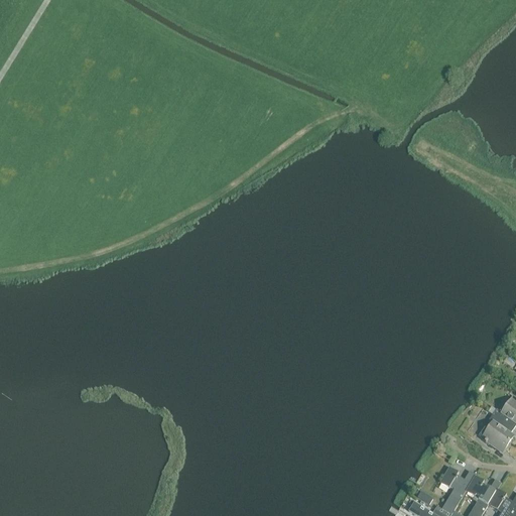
[(501,414),(496,410),(493,416),(513,430),(515,426),(515,400),(512,398),(501,414)]
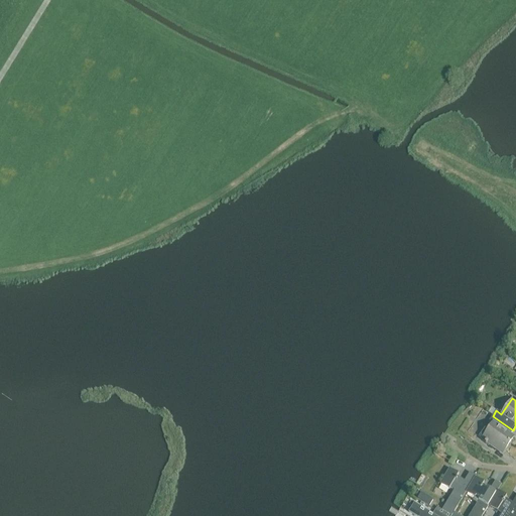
[(493,416),(489,421),(493,424),(489,429),(485,427),(478,436),(482,438),(482,439),(485,441),(484,442),(486,444),(487,442),(495,448),(498,445),(505,449),(513,437),(510,435),(513,430),(493,416)]
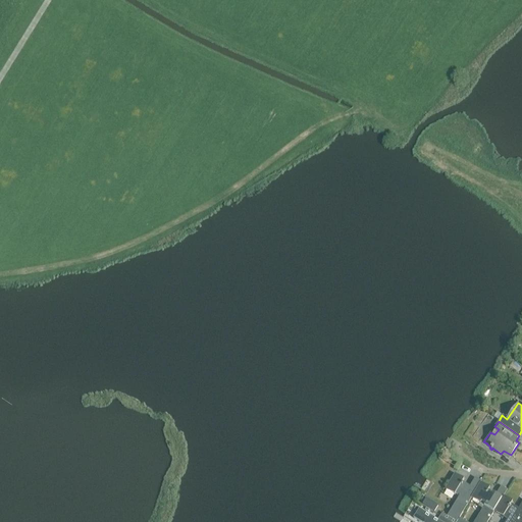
[(442,513),(439,517),(448,521),(456,521),(471,499),(480,483),(481,481),(475,478),(470,486),(462,482),(464,479),(455,474),(445,489),(454,494),(455,493),(459,497),(447,516),(442,513)]
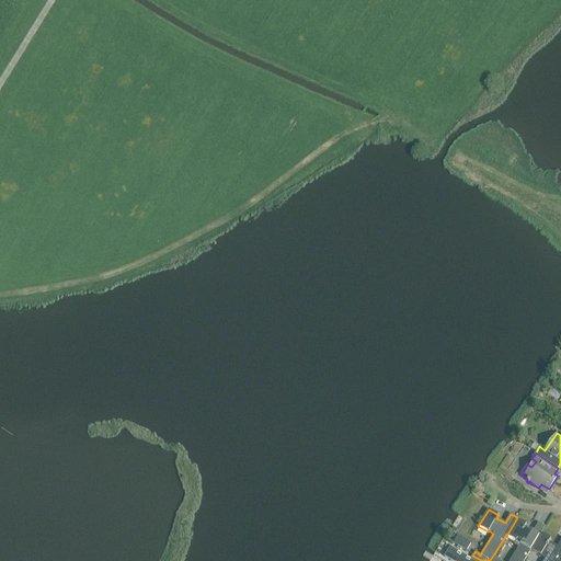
[(523,560),(530,550),(540,534),(545,527),(538,523),(533,533),(525,527),(526,525),(516,519),(506,536),(516,541),(517,540),(522,542),(510,560),(523,560)]
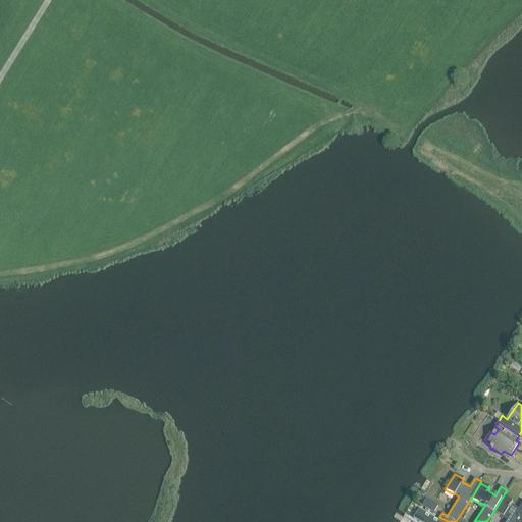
[(512,502),(503,497),(493,512),(507,520),(505,521),(518,521),(521,516),(521,502),(518,509),(511,505),(512,502)]
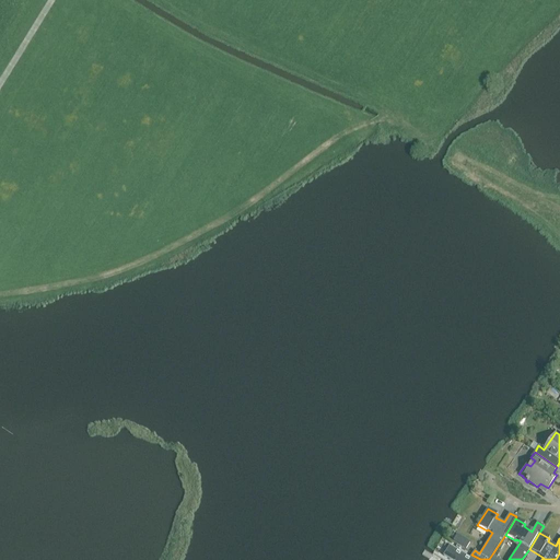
[(469,543),(462,538),(458,545),(466,549),(469,543)]
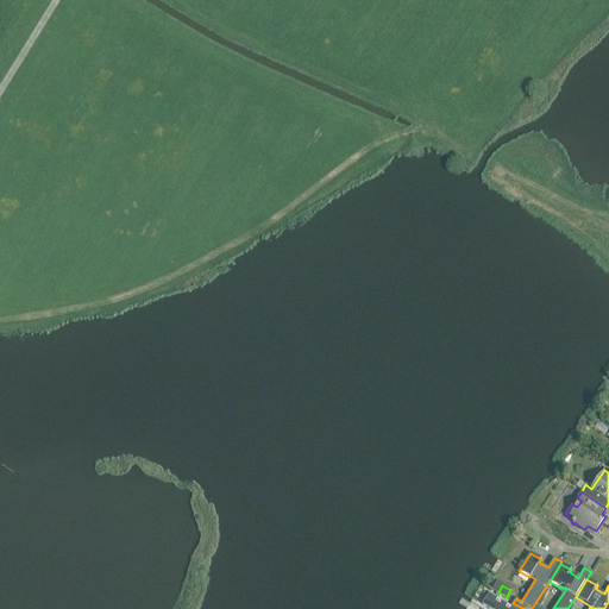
[(522,608),(513,603),(512,607),(489,594),(482,604),(489,608),(522,608)]
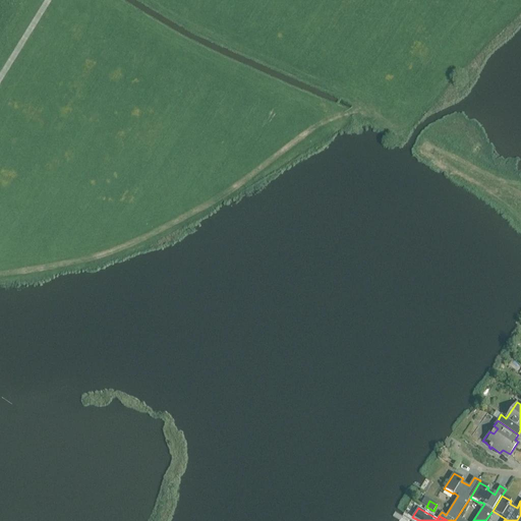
All buildings are outlined.
